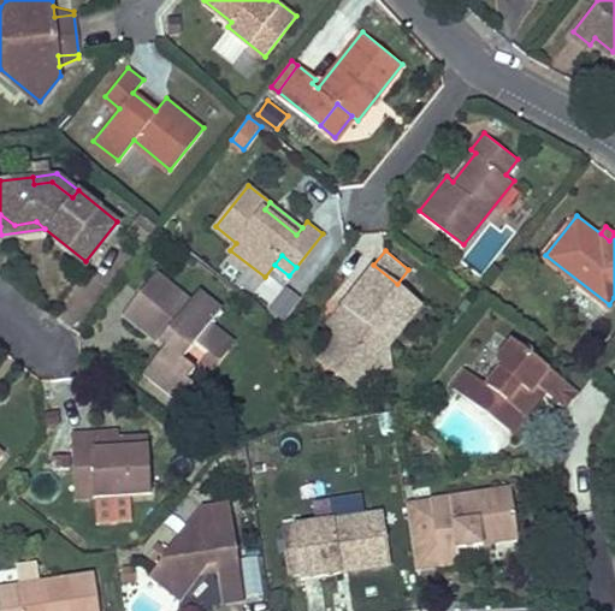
[(373,265),(342,304),(352,312),(346,320),(329,322),(331,342),(336,373),(368,368),(390,365),(388,345),(421,302),(397,284),(373,265)]
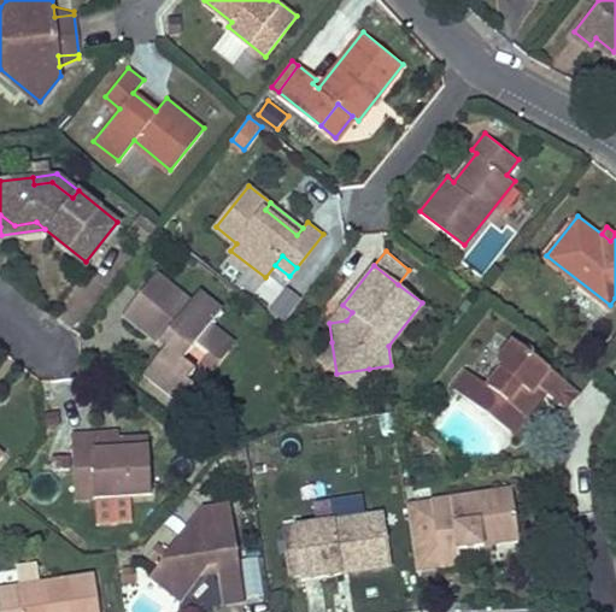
[(180,399),(194,381),(188,377),(195,368),(197,366),(183,357),(195,341),(209,351),(211,352),(226,334),(211,322),(222,307),(199,289),(192,299),(156,271),(123,312),(148,331),(160,330),(170,337),(165,345),(145,371),(180,399)]
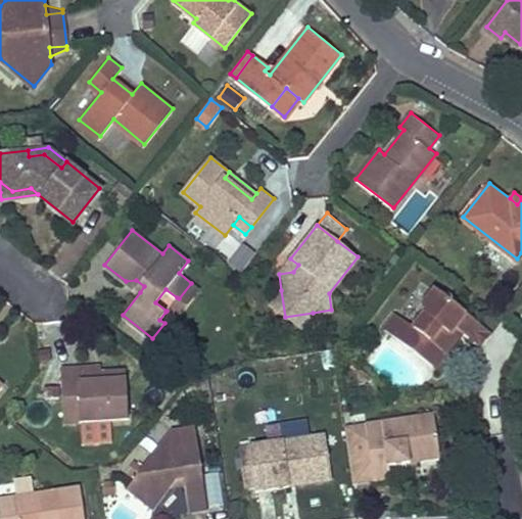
[(293,272),(298,265),(290,258),(279,274),(293,272)]
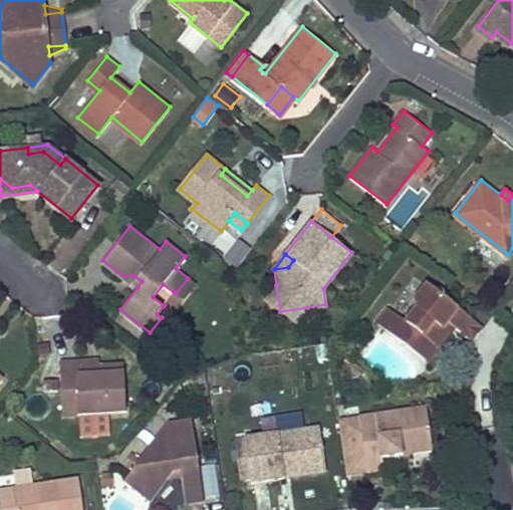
[(123,276),(138,287),(142,281),(134,275),(123,276)]
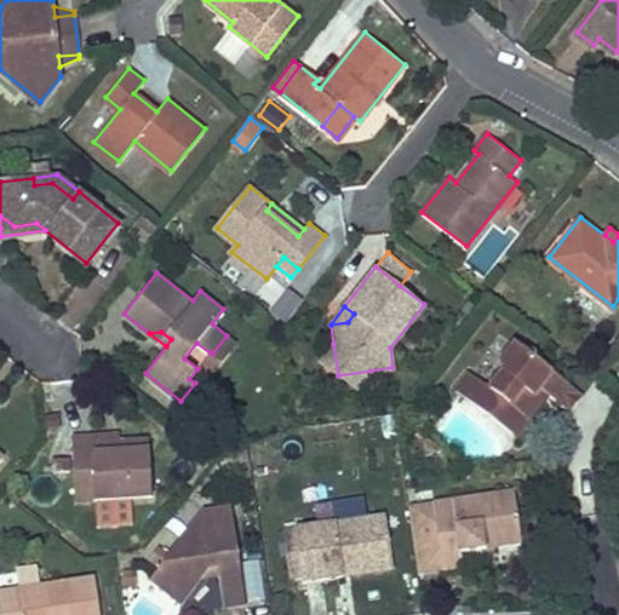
[(196,369),(208,379),(236,343),(227,335),(212,354),(210,352),(198,368),(196,369)]
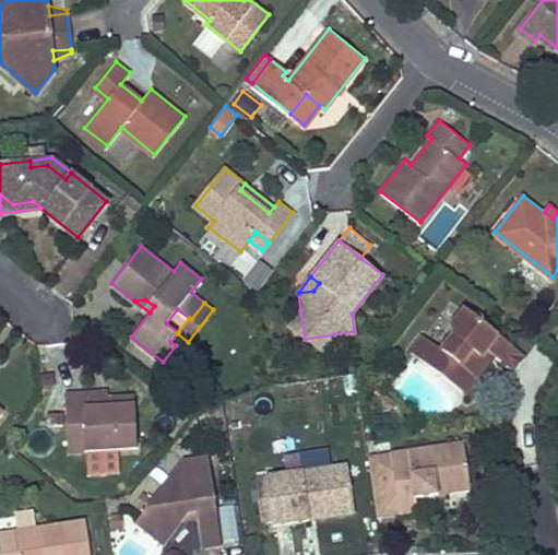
[(514,368),(526,353),(465,307),(452,323),(454,332),(442,347),(430,339),(418,355),(465,390),(474,379),(473,373),(478,364),(486,363),(490,357),(487,356),(490,351),(494,353),(514,368)]
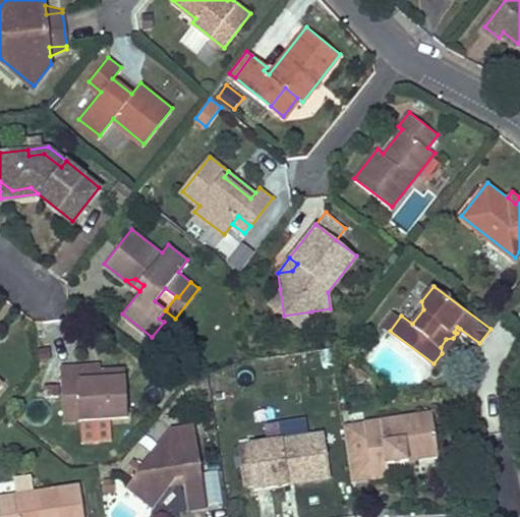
[(269,304),(284,316),(280,289),(269,304)]
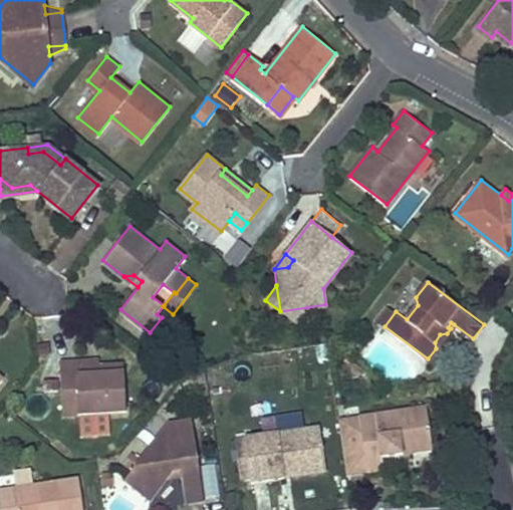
[(385,326),(396,311),(390,306),(378,321),(385,326)]
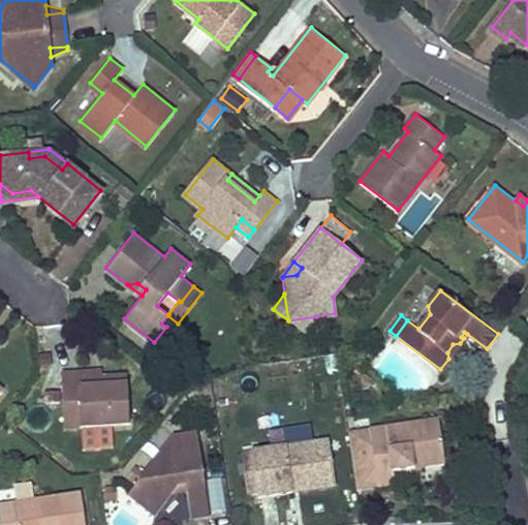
[(304,332),(316,316),(288,320),(304,332)]
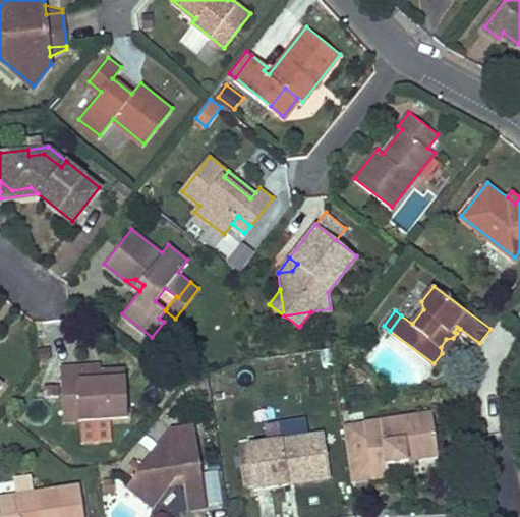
[(442,353),(453,338),(446,339),(441,347),(442,353)]
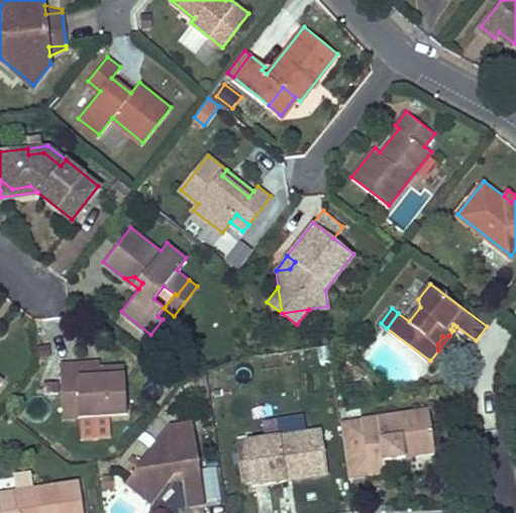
[(61,363),(64,416),(127,412),(124,365),(99,366),(80,368),(80,361),(61,363)]
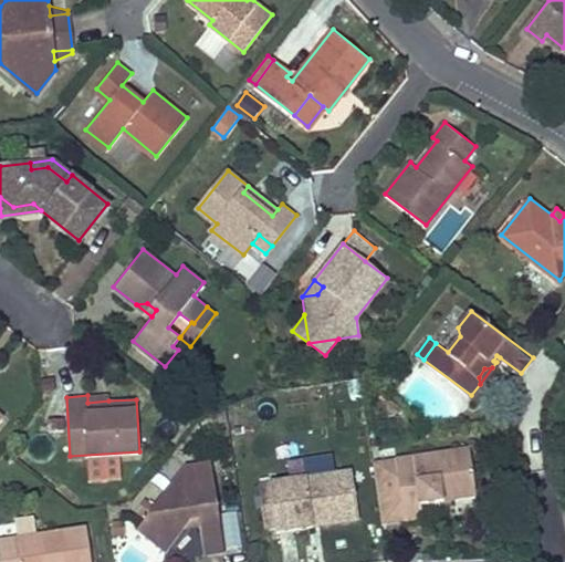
[(374,459),(383,521),(405,519),(424,517),(421,502),(443,499),(477,495),(470,445),(396,456),(374,459)]
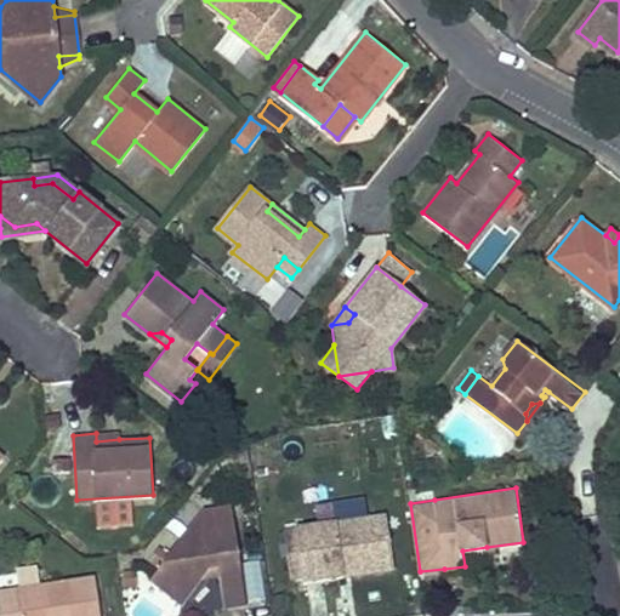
[(337,520),(368,515),(365,502),(360,498),(340,502),(336,507),(337,520)]
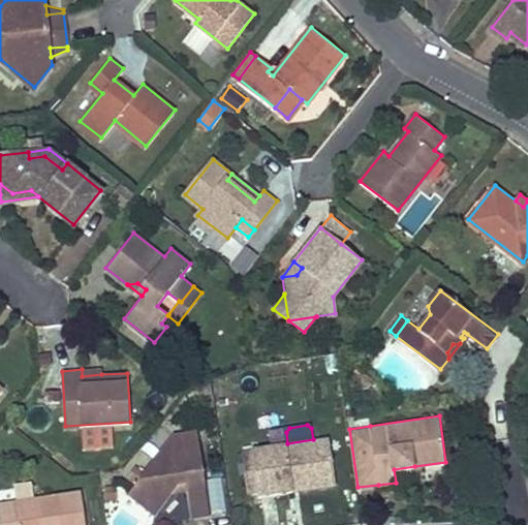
[(210,513),(198,430),(175,434),(130,494),(155,513),(172,490),(177,484),(186,482),(187,488),(191,516),(210,513)]
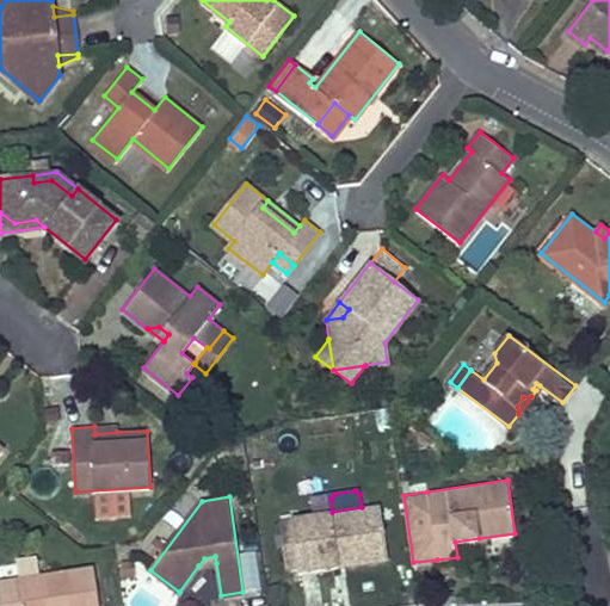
[(387,548),(381,505),(362,507),(332,512),(291,518),(299,564),(300,570),(340,564),(338,555),(387,548)]
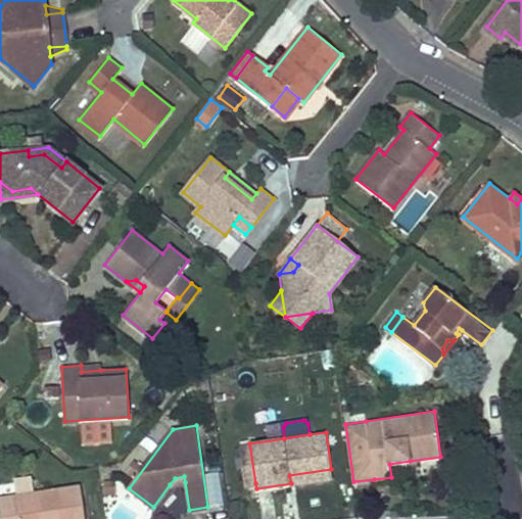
[(245,485),(255,483),(249,443),(239,445),(245,485)]
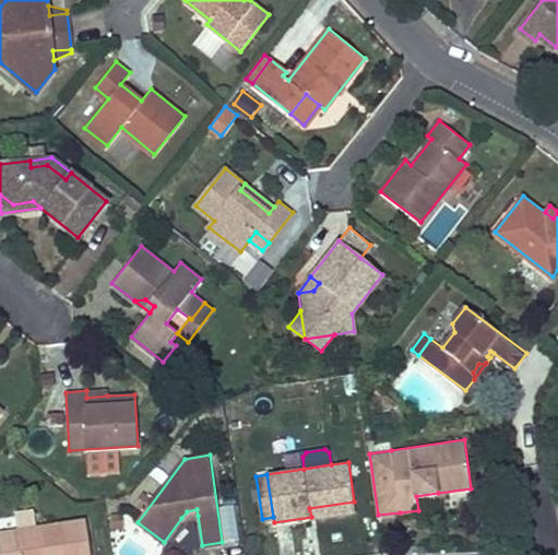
[(354,502),(309,508),(311,517),(355,510),(354,502)]
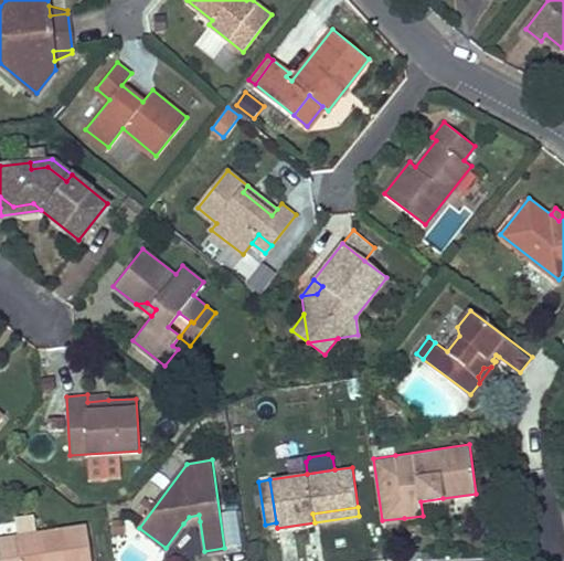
[(183,524),(200,521),(199,515),(189,517),(183,524)]
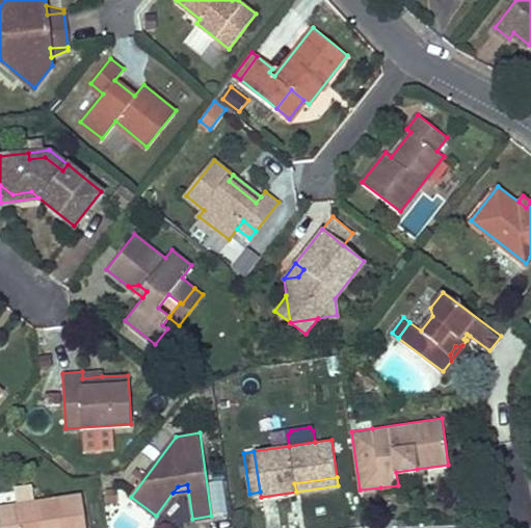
[(86,527),(81,494),(15,503),(16,513),(0,516),(0,527),(86,527)]
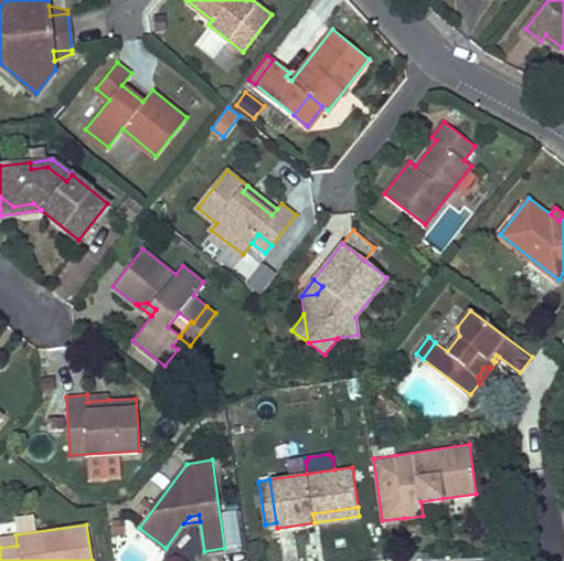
[(0,548),(17,546),(16,535),(0,537),(0,548)]
